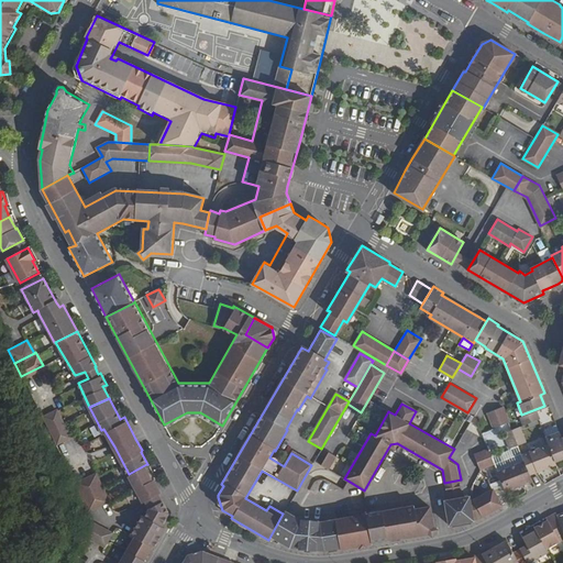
[(508,421),(501,405),(487,411),(493,427),(508,421)]
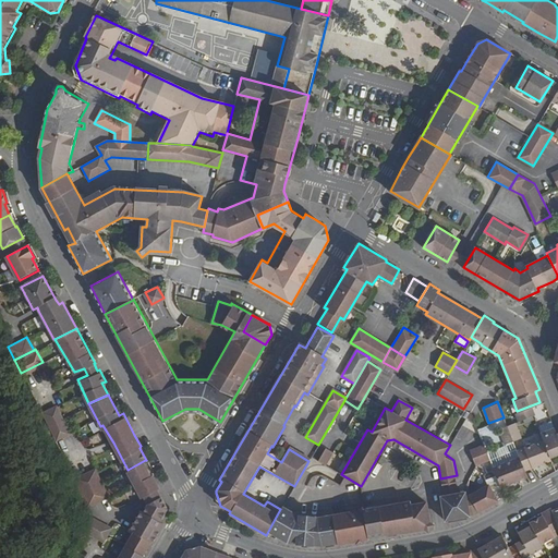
[(62,416),(56,404),(41,411),(47,424),(62,416)]
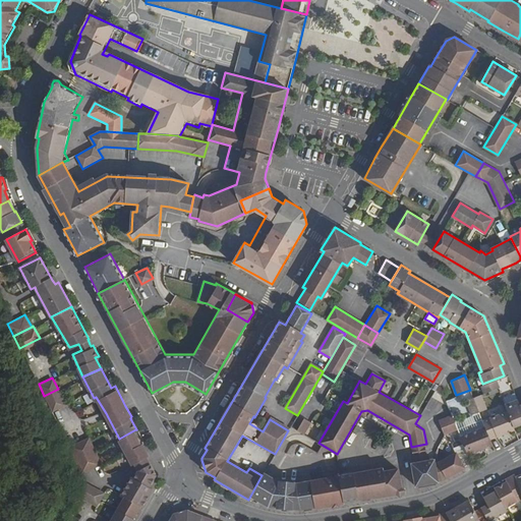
[(64,402),(58,389),(44,396),(50,408),(64,402)]
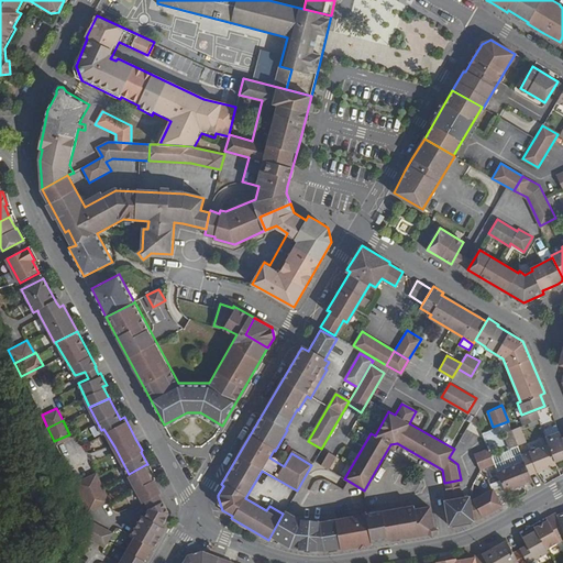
[(562,439),(562,437),(556,423),(542,429),(548,443),(555,461),(562,456),(562,439)]
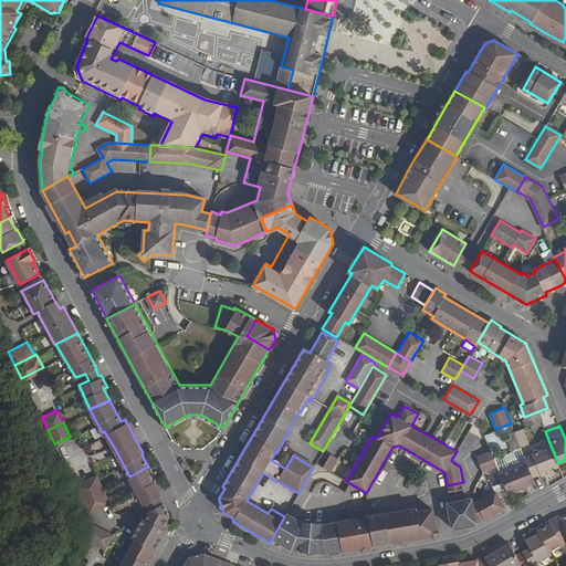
[(527,443),(521,428),(514,431),(520,446),(527,443)]
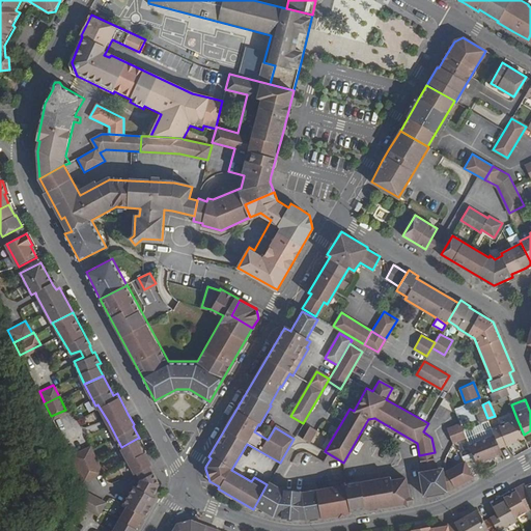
[(487,418),(482,404),(475,407),(481,421),(487,418)]
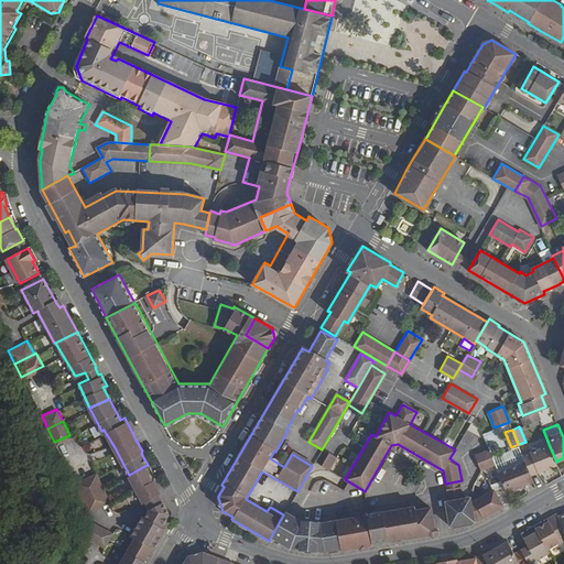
[(556,462),(549,444),(522,455),(524,462),(530,474),(556,463),(556,462)]
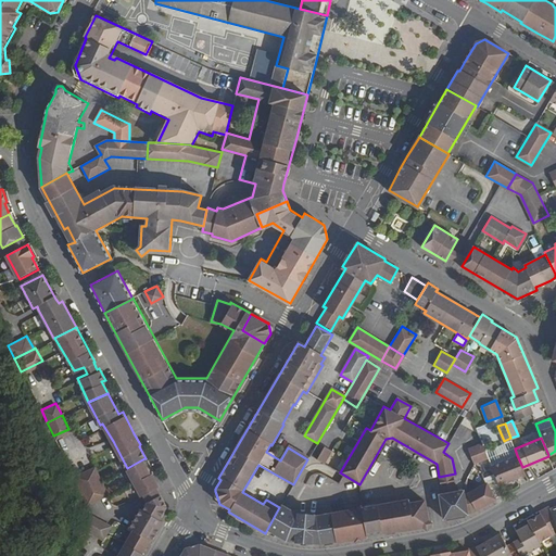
[(489,457),(482,442),(469,447),(475,463),(489,457)]
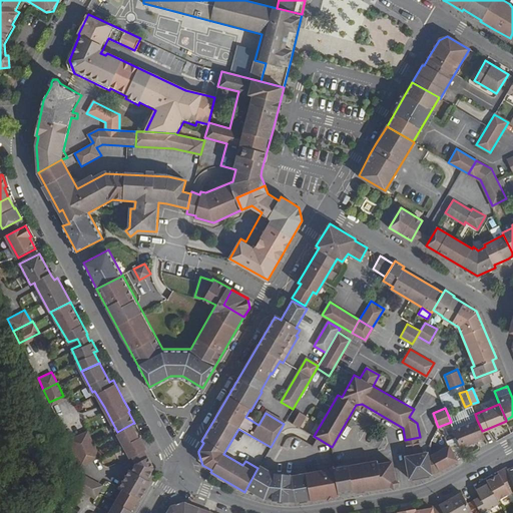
[(298,428),(306,415),(299,412),(292,424),(298,428)]
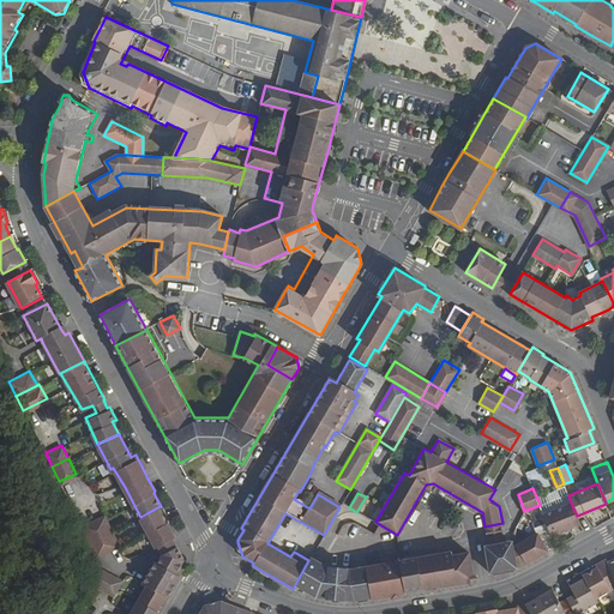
[(577,516),(571,503),(543,513),(552,534),(579,523),(577,516)]
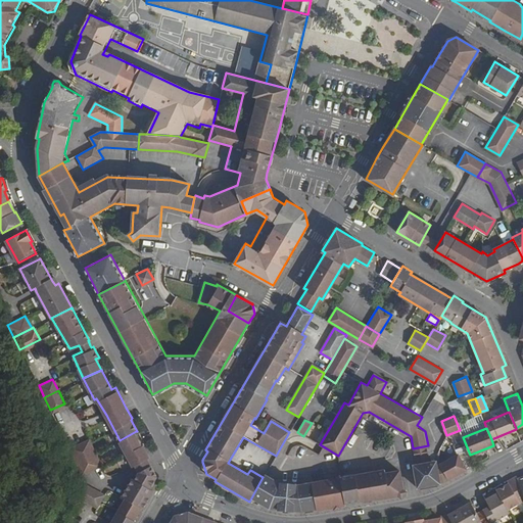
[(151,488),(157,476),(155,470),(148,456),(149,454),(143,442),(142,443),(136,431),(120,440),(133,464),(137,462),(141,470),(136,478),(134,479),(124,496),(127,498),(142,507),(143,508),(154,489),(151,488)]
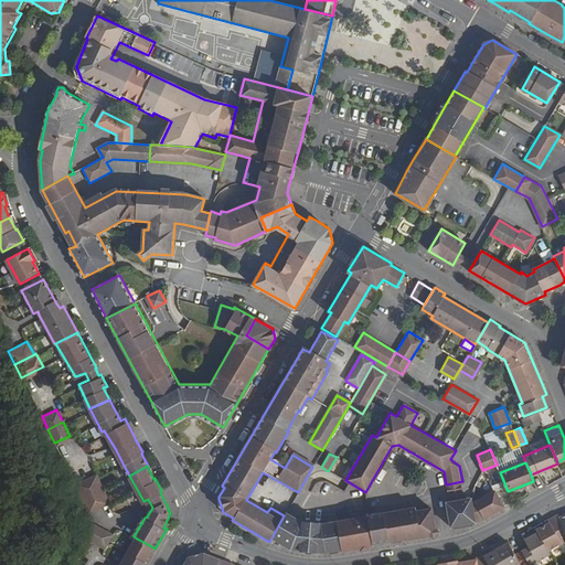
[(102,486),(95,471),(74,481),(81,494),(102,486)]
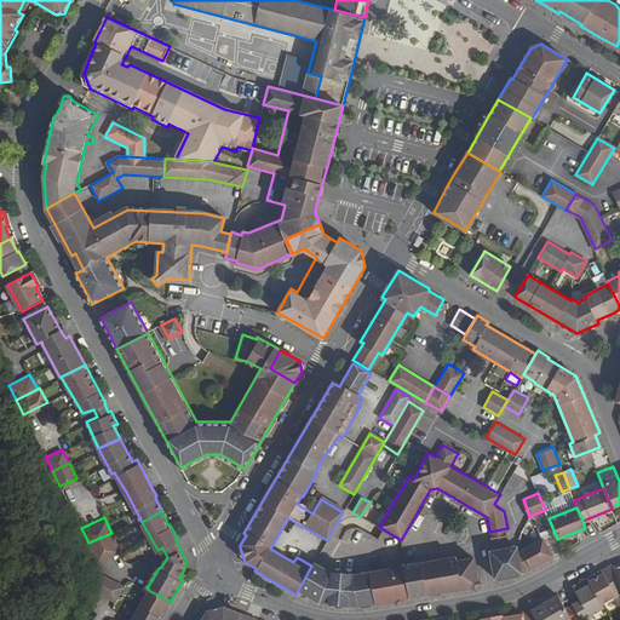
[(120,549),(112,533),(89,543),(96,560),(120,549)]
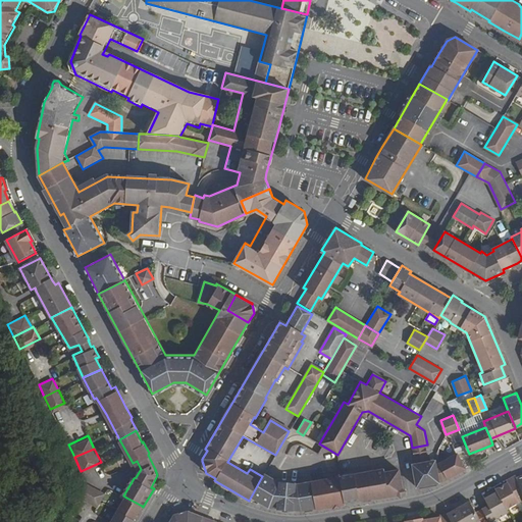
[(466,467),(458,452),(437,463),(436,459),(430,460),(429,453),(413,456),(415,463),(413,463),(417,486),(437,481),(438,482),(466,467)]
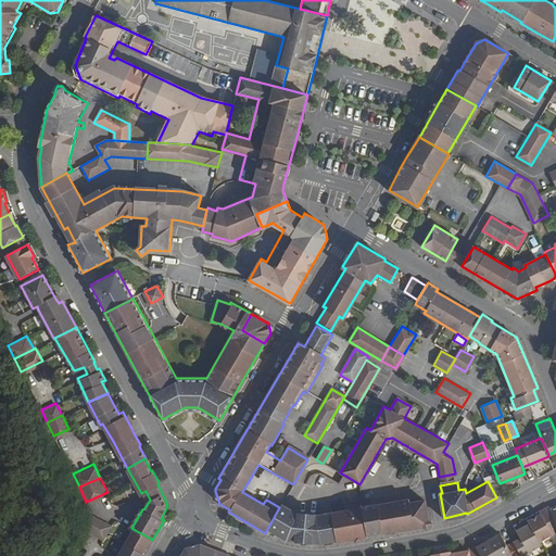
[(427,527),(422,502),(408,504),(407,501),(314,516),(314,514),(298,513),(297,515),(289,510),(274,535),(282,540),(288,542),(320,544),(335,541),(335,543),(366,538),(366,535),(396,531),(396,532),(427,527)]
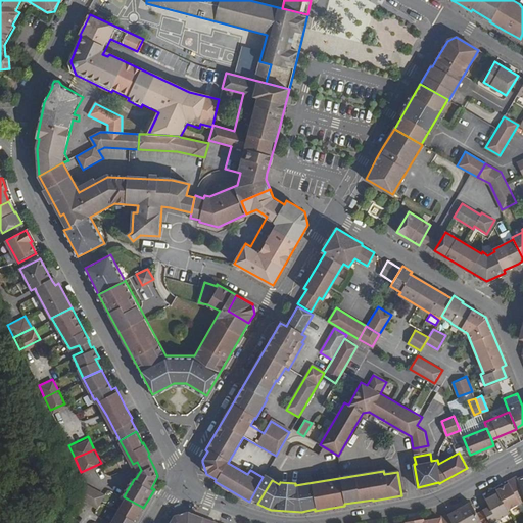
[(522,495),(516,479),(515,477),(507,481),(508,484),(495,490),(496,492),(507,512),(520,506),(519,504),(522,502),(522,495)]
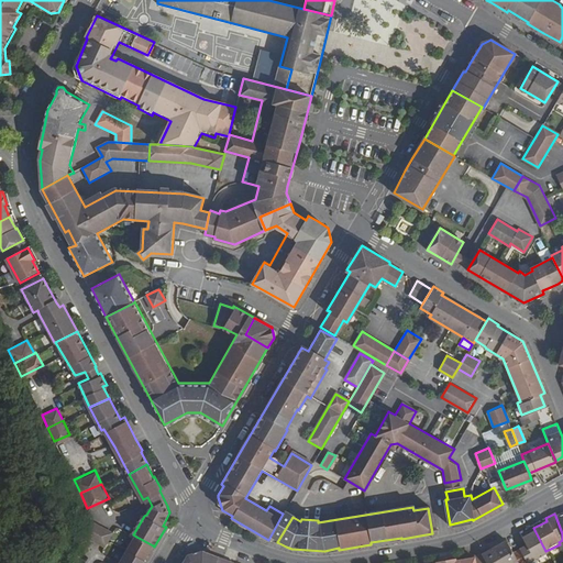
[(112,530),(91,518),(84,533),(105,544),(112,530)]
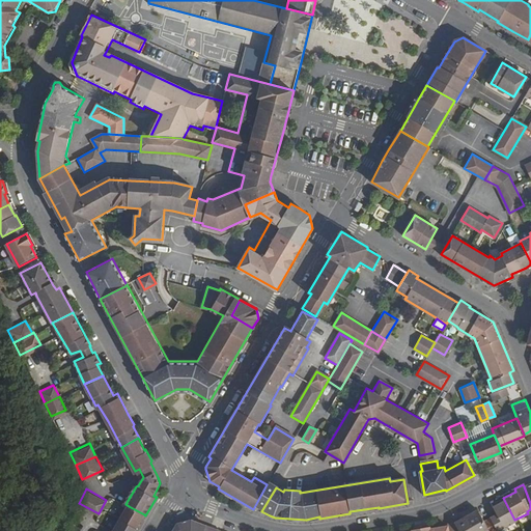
[(514,520),(504,500),(492,507),(496,515),(490,519),(496,530),(499,530),(516,523),(514,520)]
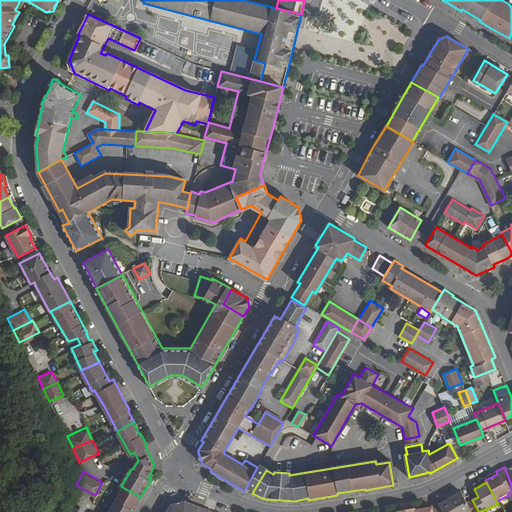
[(131,511),(133,509),(132,509),(136,502),(139,496),(124,488),(110,511),(131,511)]
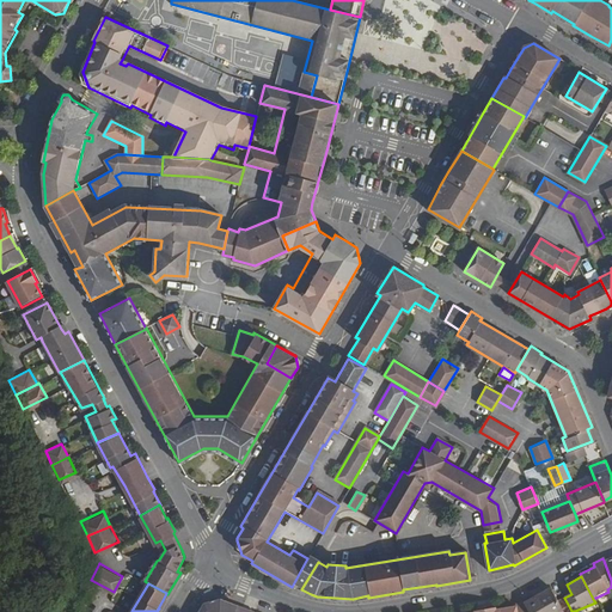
[(571,611),(564,598),(556,601),(549,589),(534,597),(543,611),(571,611)]
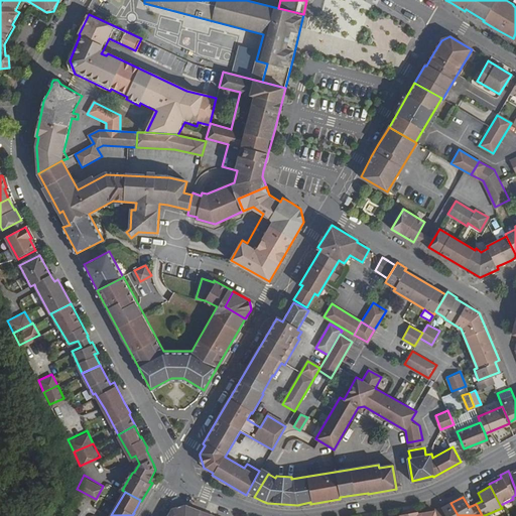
[(458,515),(450,503),(440,509),(434,510),(434,512),(435,515),(458,515)]
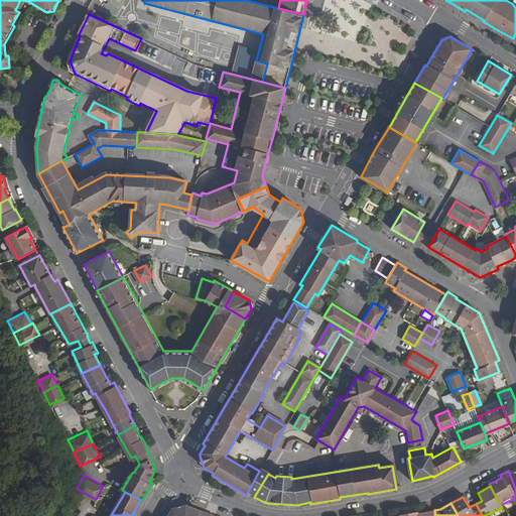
[(198,515),(201,509),(191,506),(183,505),(172,509),(168,515),(198,515)]
